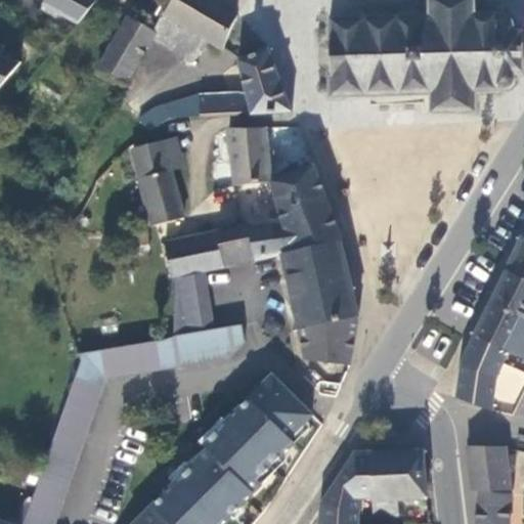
[(237,15),(211,0),(171,0),(163,14),(209,42),(222,50),(237,15)]
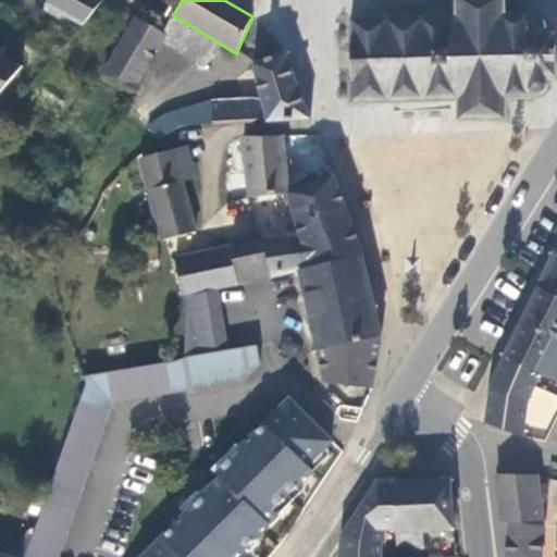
[(547,86),(548,79),(555,79),(555,35),(545,34),(545,32),(545,27),(544,24),(542,22),(540,20),(536,19),(532,20),(529,21),(528,16),(504,16),(503,0),(455,0),(455,17),(350,20),(349,44),(349,78),(350,104),(387,103),(458,101),(459,121),(506,121),(506,99),(531,99),(531,95),(540,96),(542,94),(546,89),(547,86)]
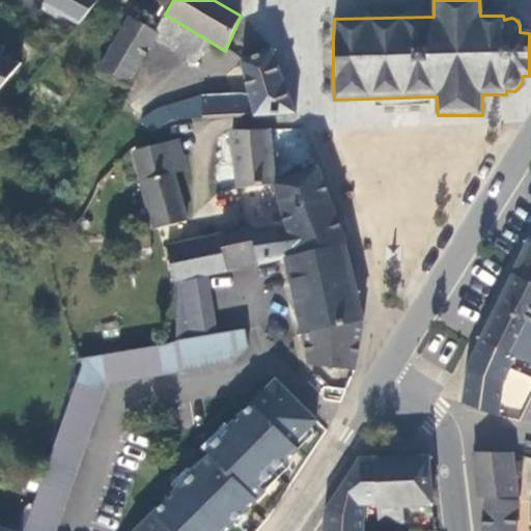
[(212,43),(165,15),(155,32),(157,34),(155,38),(199,64),(212,43)]
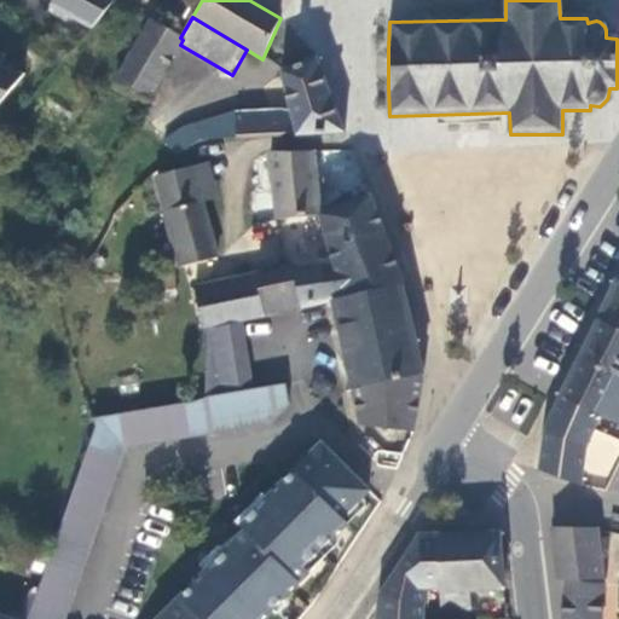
[(115,82),(148,102),(180,45),(183,40),(180,38),(151,21),(115,82)]
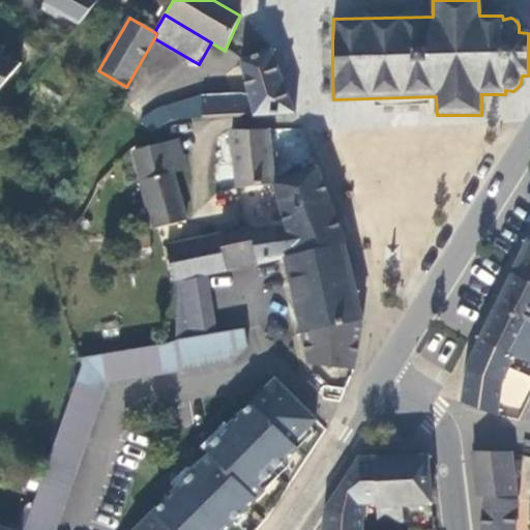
[(0,89),(22,64),(1,57),(4,48),(0,46),(0,89)]
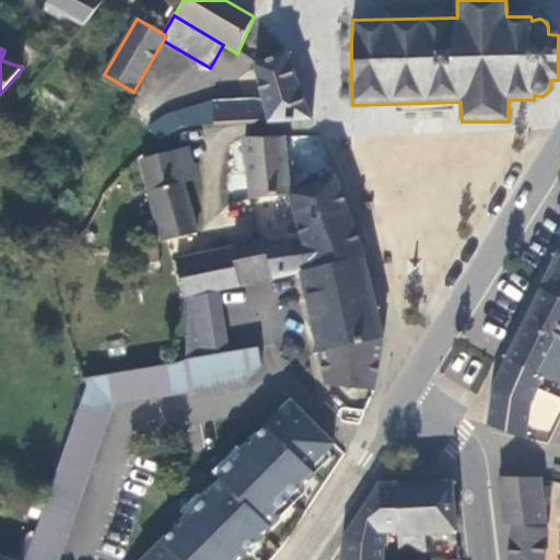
[(255,98),(214,102),(176,113),(165,117),(149,127),(123,148),(91,183),(104,195),(133,163),(159,143),(182,127),(312,120),(287,53),(255,65),(263,102),(255,98)]
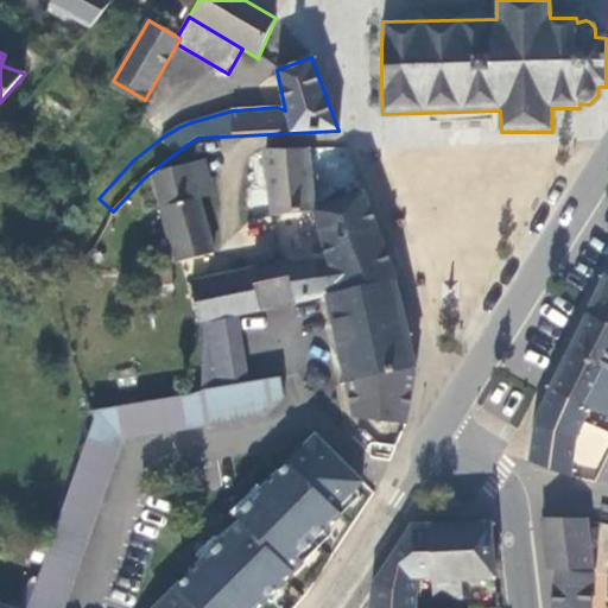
[(315,210),(309,150),(264,150),(271,217),(312,211),(315,210)]
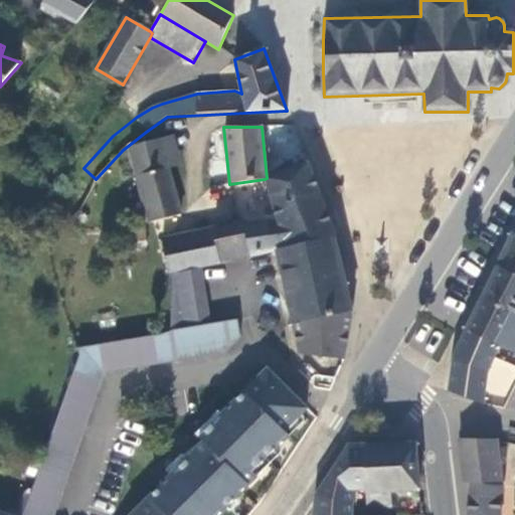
[(174,136),(162,138),(168,166),(181,163),(174,136)]
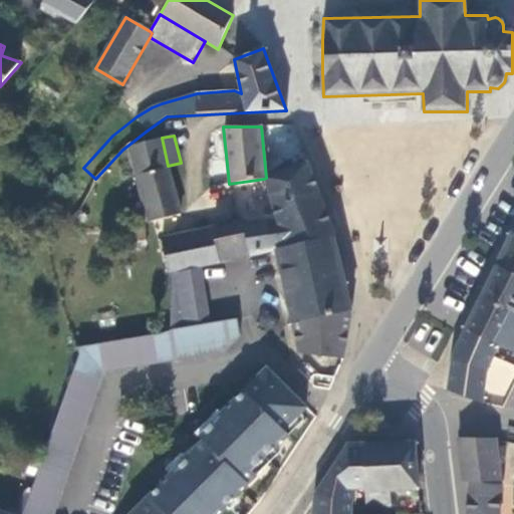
[(168,166),(162,138),(131,149),(148,224),(180,215),(168,166)]
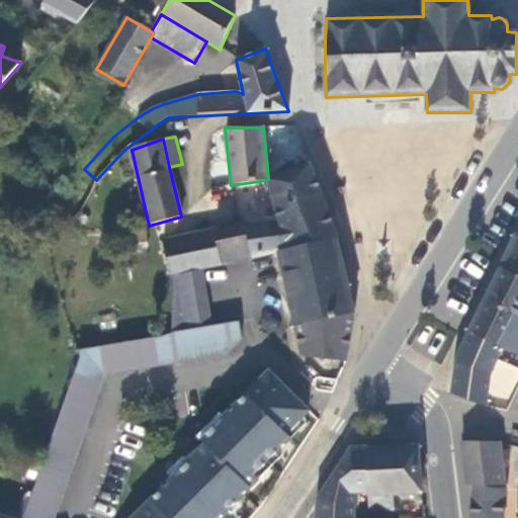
[(336,238),(310,165),(268,179),(266,180),(278,218),(163,241),(169,276),(173,275),(201,269),(279,253),(336,238)]
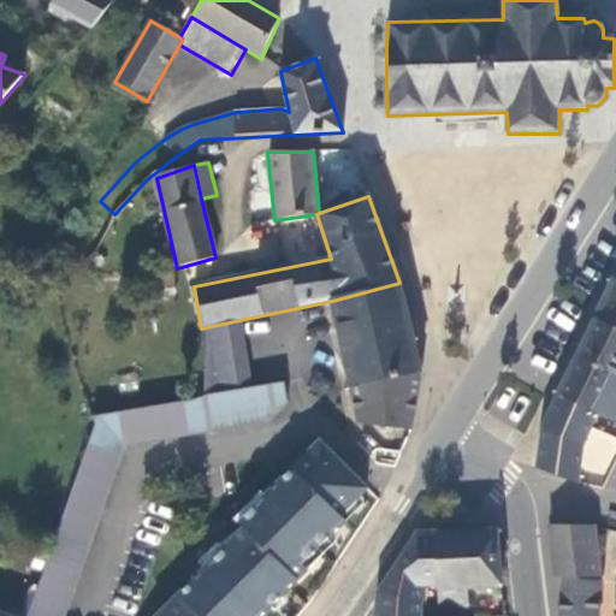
[(594,319),(615,329),(615,279),(614,279),(594,319)]
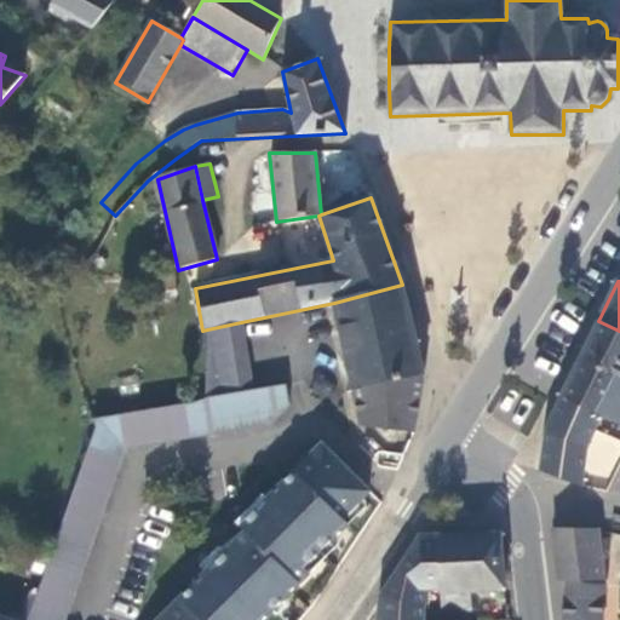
[(423,375),(402,285),(334,303),(361,428),(414,434),(423,375)]
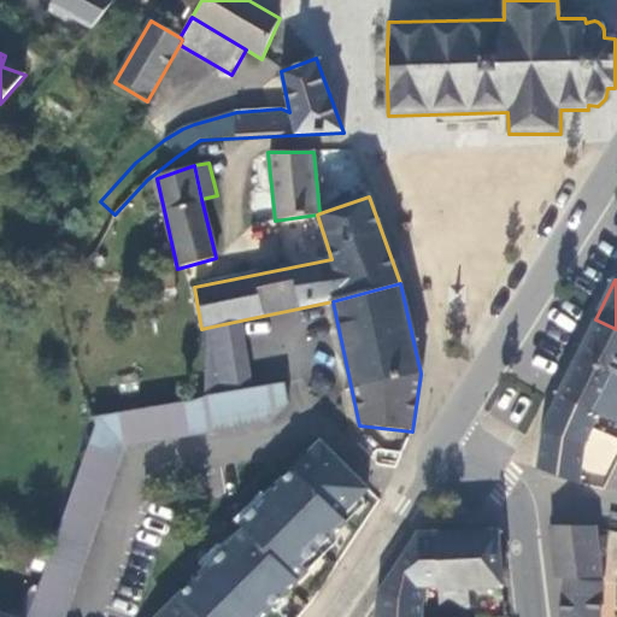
[(616,329),(595,319),(558,395),(598,413),(597,416),(616,423),(616,329)]
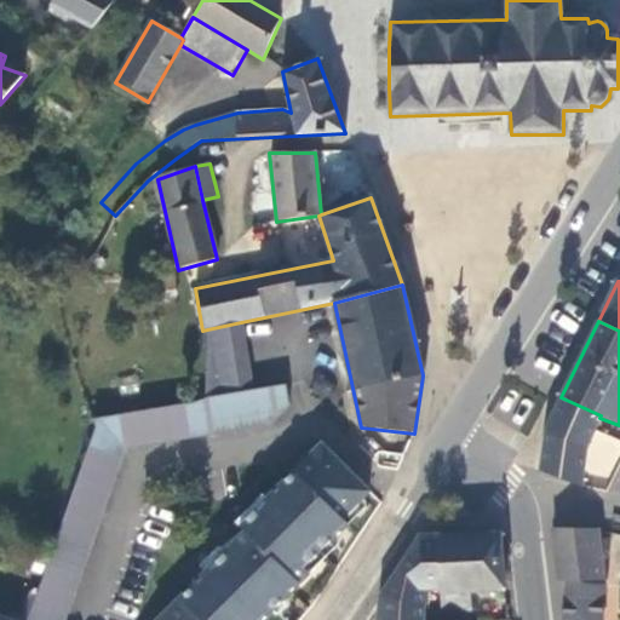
[(252,391),(241,322),(207,329),(205,400),(252,391)]
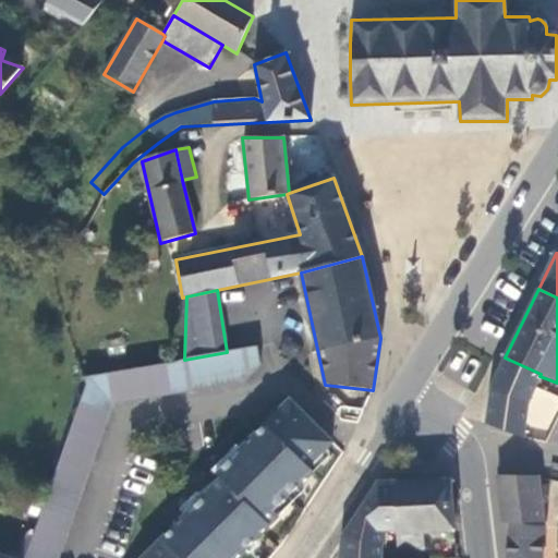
[(58,557),(111,404),(242,384),(241,377),(250,376),(259,365),(257,347),(227,352),(184,360),(82,378),(86,385),(24,557),(58,557)]
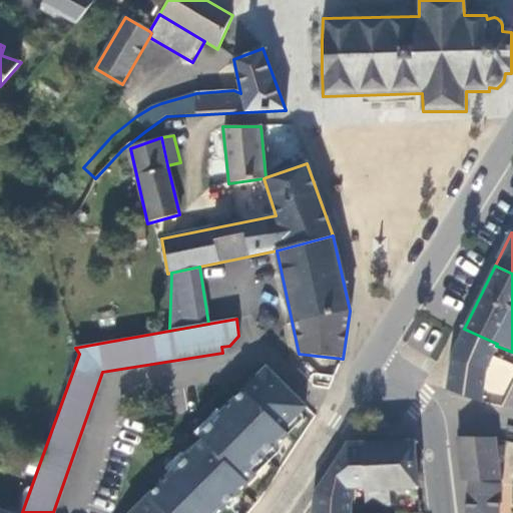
[(497,344),(464,329),(452,355),(447,391),(481,403),(485,371),(496,346),(497,344)]
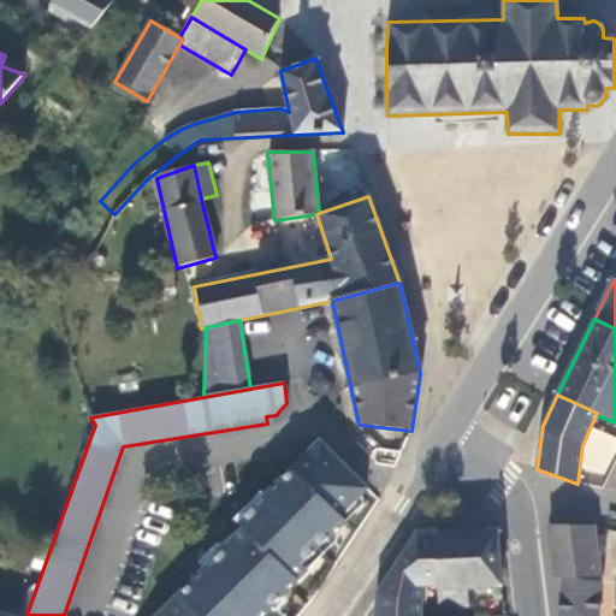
[(339,516),(367,490),(319,443),(238,523),(244,529),(158,615),(262,615),(307,570),(302,566),(345,522),(339,516)]
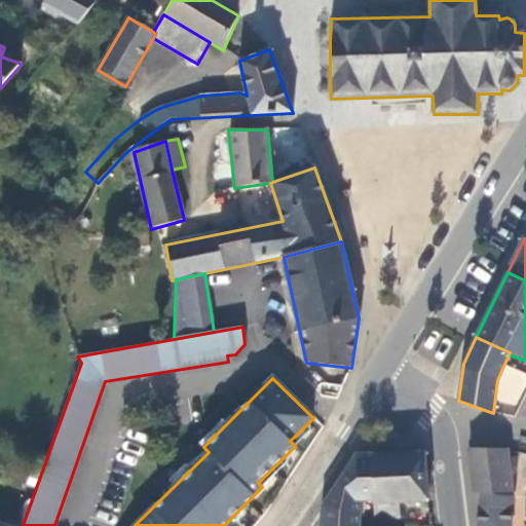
[(510,525),(513,497),(510,471),(509,458),(508,451),(468,450),(474,493),(480,492),(478,525),(510,525)]
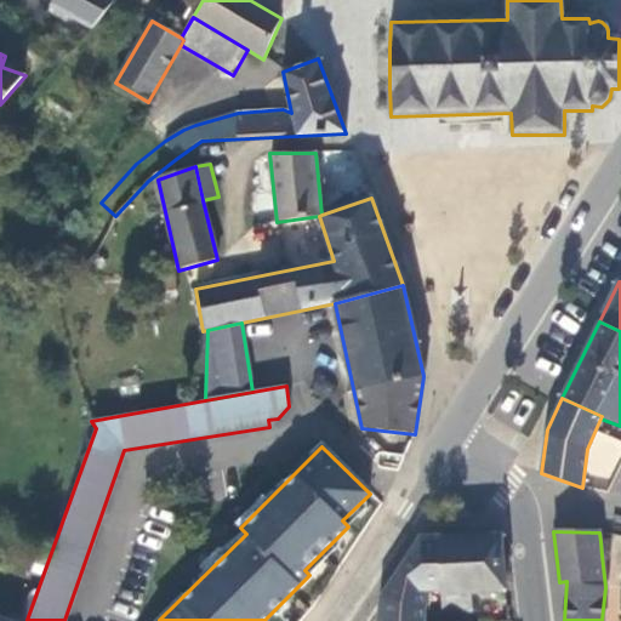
[(506,592),(501,535),(440,537),(443,608),(443,613),(471,611),(469,593),(506,592)]
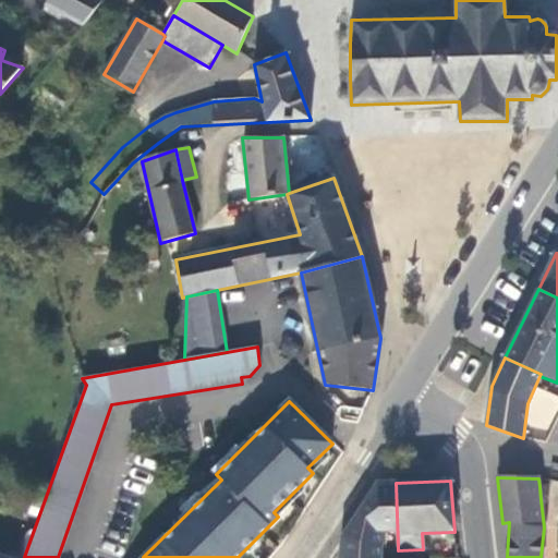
[(398,546),(396,483),(378,483),(342,538),(339,557),(379,557),(380,555),(380,546),(398,546)]
